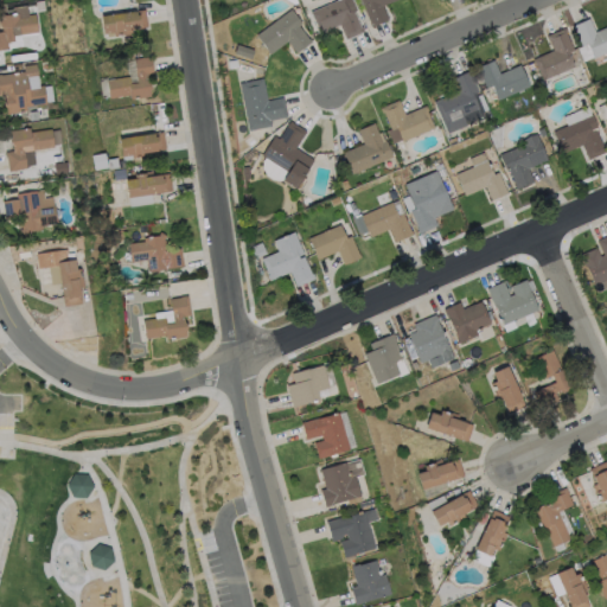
[(353,12),(360,29),(363,27),(364,32),(346,40),(339,25),(319,34),(317,30),(318,30),(311,13),(339,0),(351,0),(357,11),(353,12)]
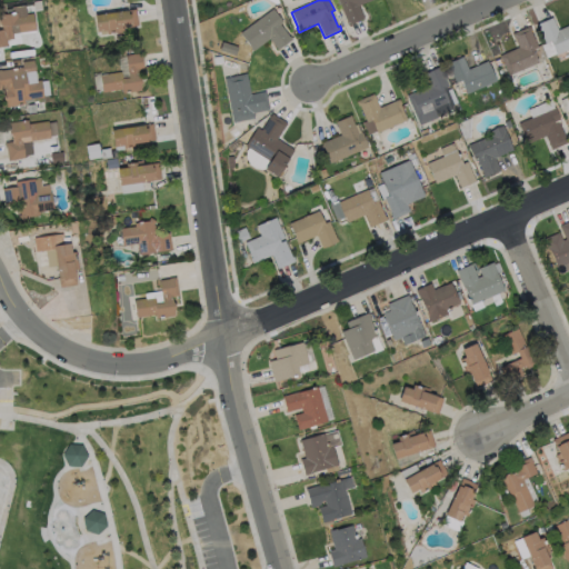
[(365,19),(349,26),(337,0),(372,0),(359,7),(365,19)]
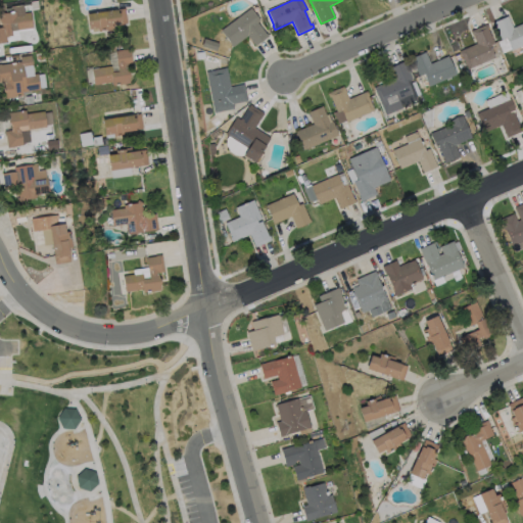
[(257,22),(266,35),(267,34),(269,36),(255,46),(248,37),(233,47),(221,31),(251,8),(259,20),(257,22)]
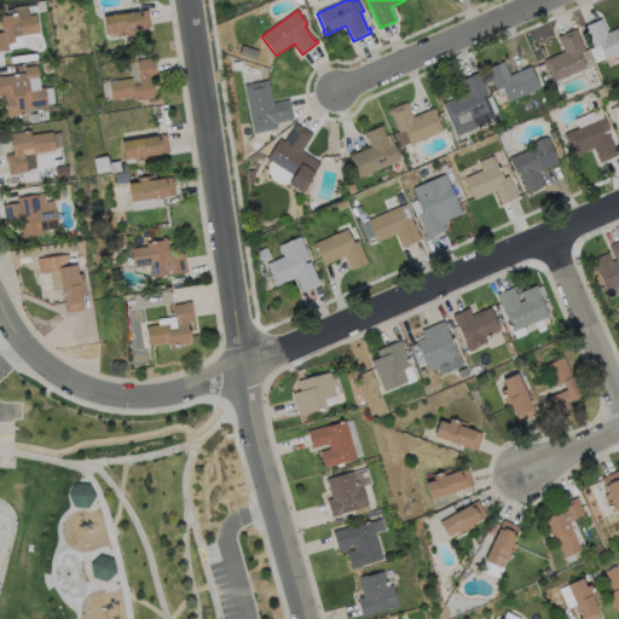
[(137,30),(138,35),(116,38),(116,34),(106,35),(103,17),(149,11),(151,29),(137,30)]
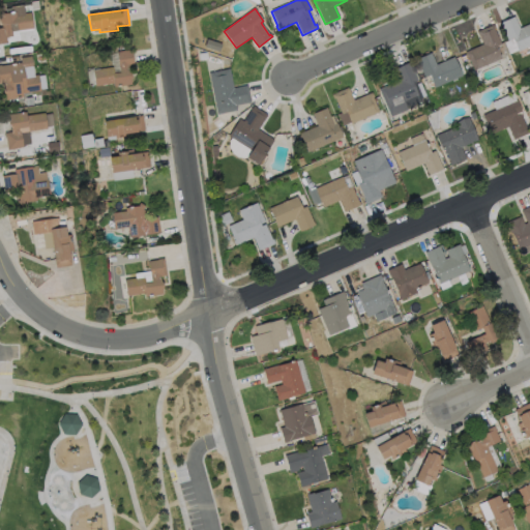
[(0,12),(1,11),(4,13),(16,12),(17,16),(31,13),(33,29),(12,32),(12,36),(6,37),(7,43),(0,43),(0,28),(1,28),(0,21),(1,19),(0,18),(0,12)]
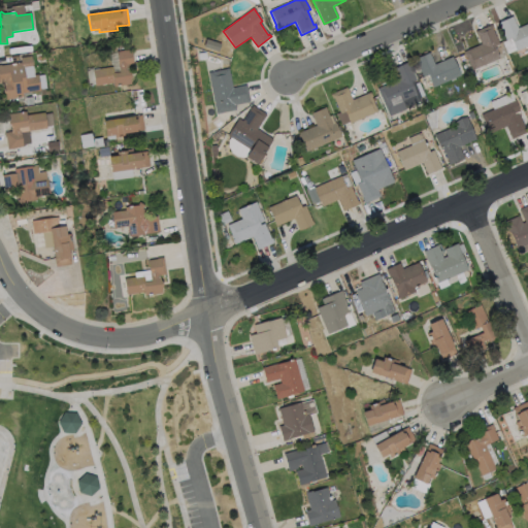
[(513,17),(518,29),(527,24),(527,45),(517,52),(510,39),(506,41),(498,24),(513,17)]
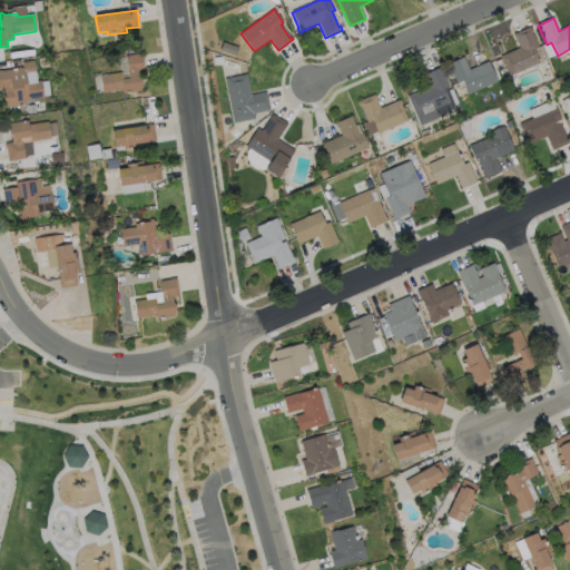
[(540,64),(509,77),(500,57),(520,48),(513,35),(531,27),(532,31),(539,48),(534,50),(540,64)]
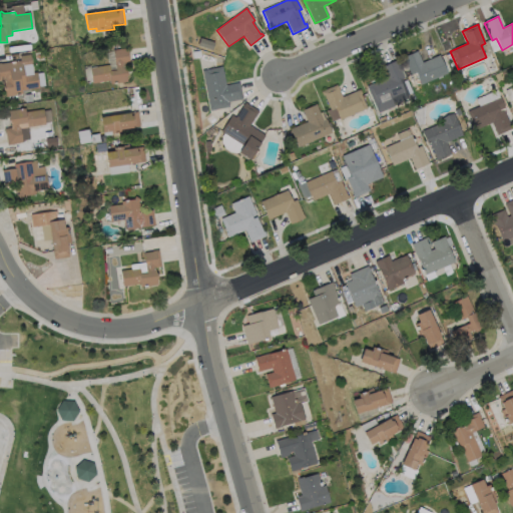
[(214,43),(211,50),(198,46),(200,38),(214,43)]
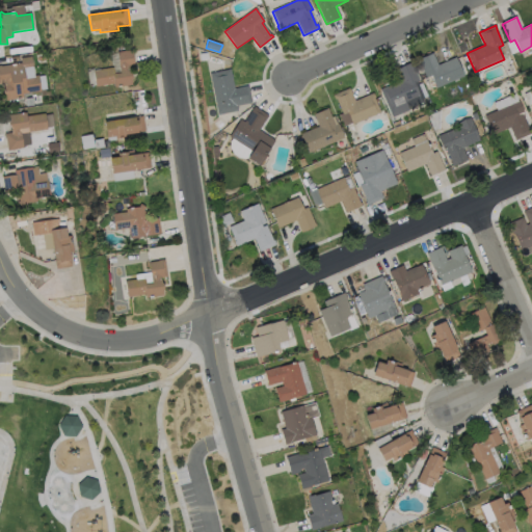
[(209,59),(202,60),(200,50),(208,53),(209,59)]
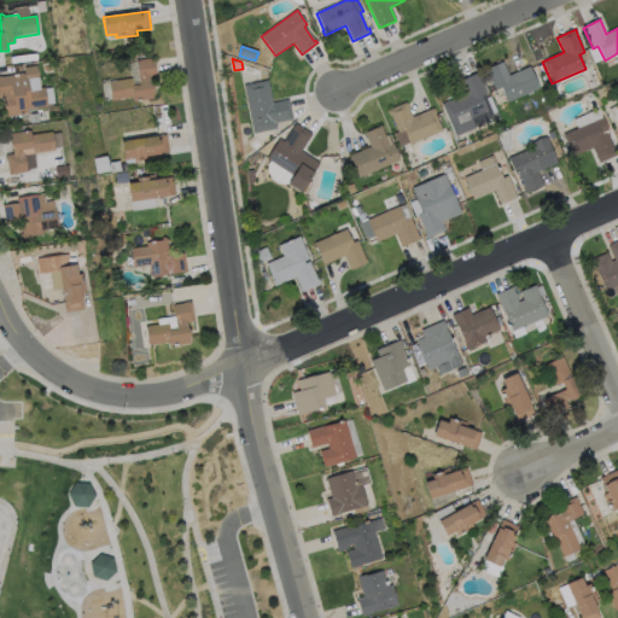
[(152,77),(156,98),(134,101),(133,98),(112,100),(110,82),(132,79),(133,86),(140,85),(136,62),(155,59),(157,76),(152,77)]
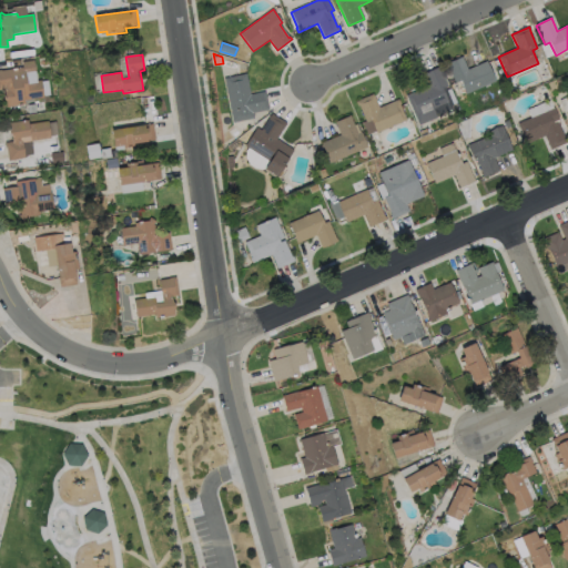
[(463,57),(468,70),(487,61),(496,81),(466,94),(460,81),(455,83),(447,64),(463,57)]
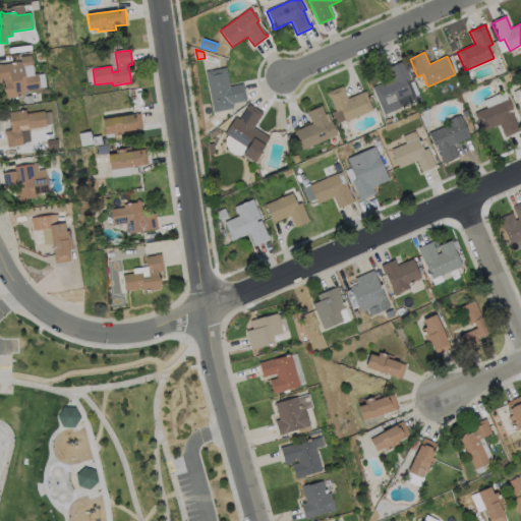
[(32,56),(33,67),(23,68),(24,76),(38,74),(40,90),(22,93),(22,96),(6,99),(5,94),(4,92),(3,87),(4,85),(4,81),(0,81),(0,64),(2,64),(2,65),(21,62),(20,57),(32,56)]
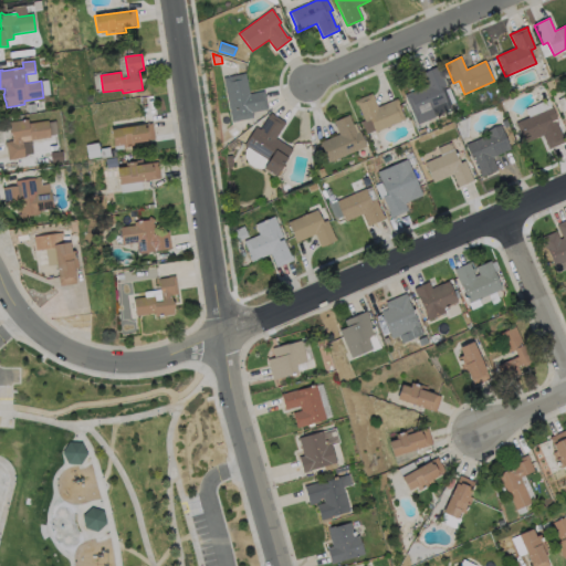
[(435,117),(418,125),(405,96),(427,86),(421,74),(437,67),(446,86),(440,88),(447,102),(431,108),(435,117)]
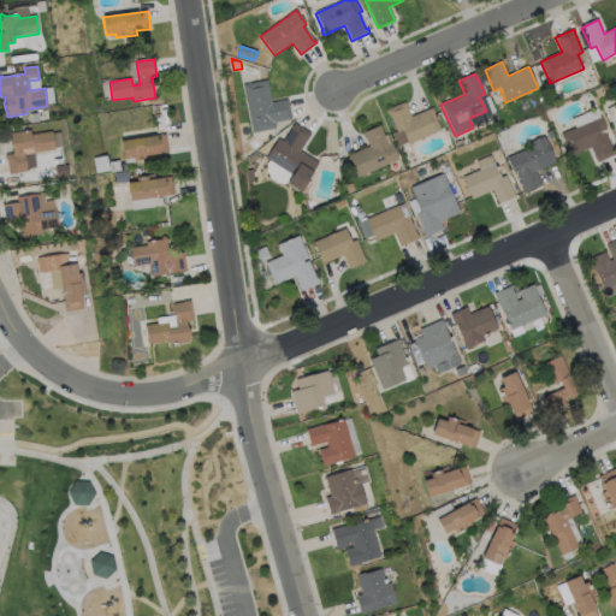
[(267,81),(272,104),(288,100),(291,119),(274,123),(276,129),(253,134),(243,86),(267,81)]
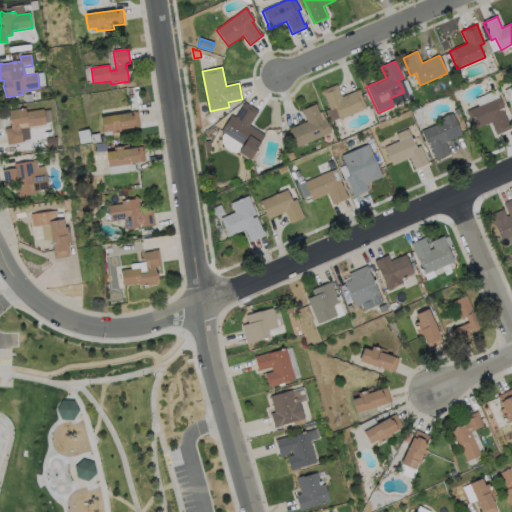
[(504,81),(497,84),(494,75),(501,72),(504,81)]
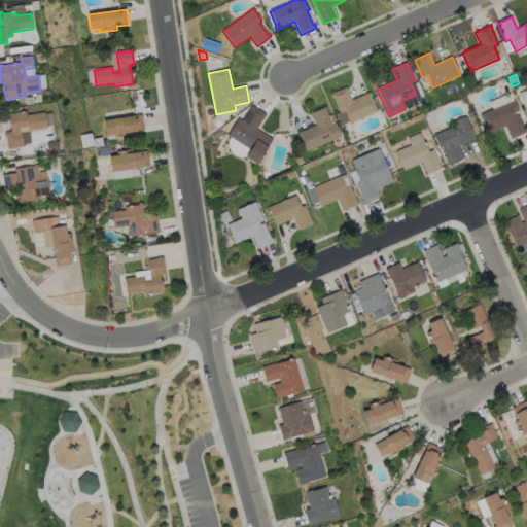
[(526,86),(518,91),(526,114),(526,86)]
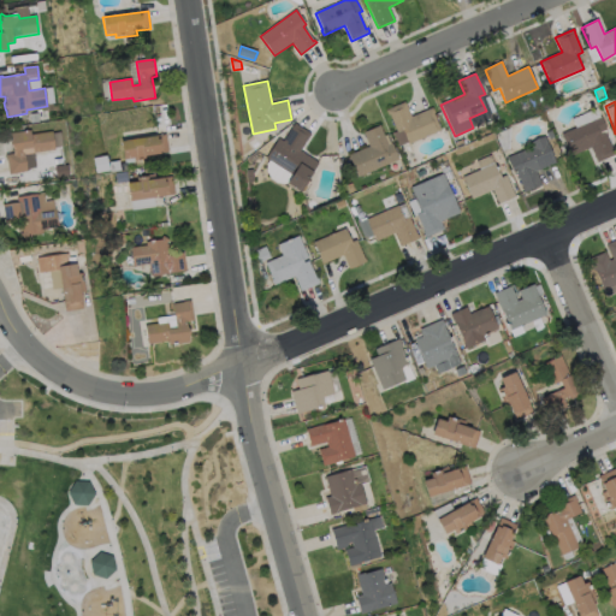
[(404,102),(412,117),(432,108),(434,113),(433,114),(440,130),(409,144),(402,130),(397,132),(390,114),(389,116),(386,111),(404,102)]
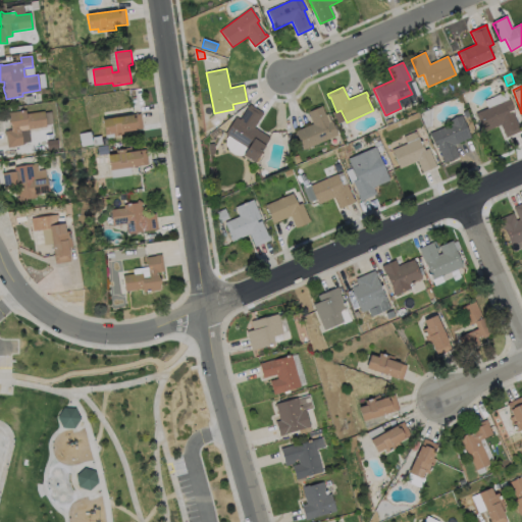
[(512,110),(521,132),(506,138),(501,125),(484,133),(476,114),(509,99),(514,110),(512,110)]
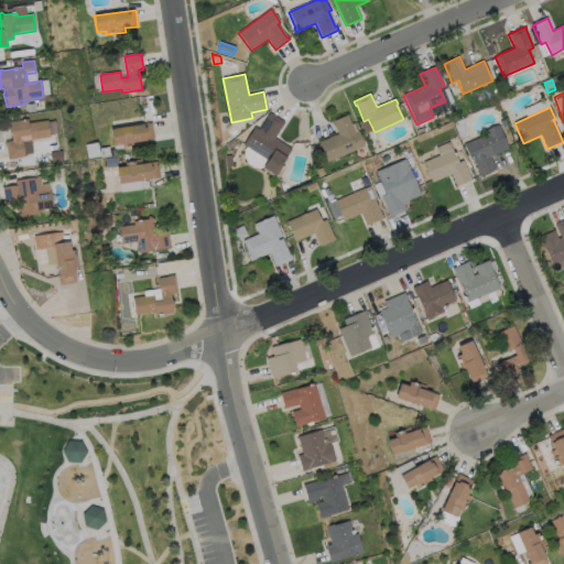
[(284,122),(274,139),(291,149),(275,175),(262,169),(268,160),(243,145),(255,127),(259,130),(270,114),(284,122)]
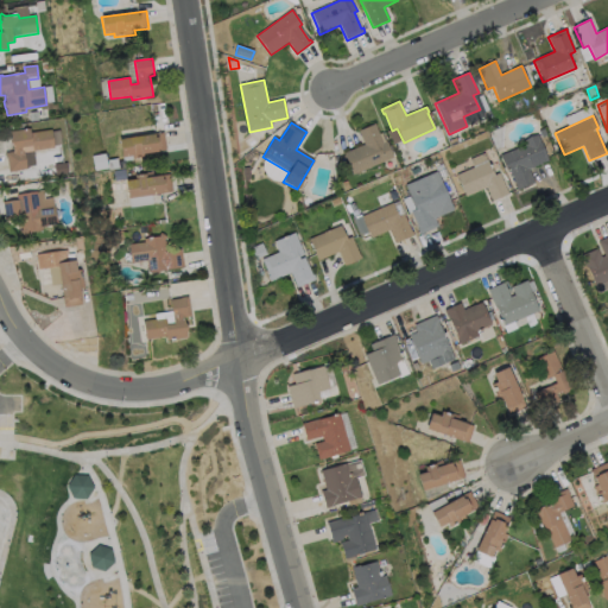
[(374,124),(384,143),(386,141),(393,157),(353,175),(344,153),(365,145),(358,131),(374,124)]
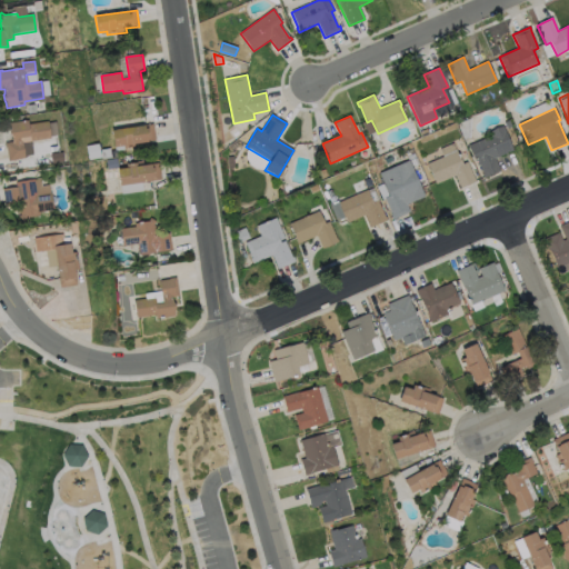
[(471,138),(463,140),(458,125),(471,118),(471,138)]
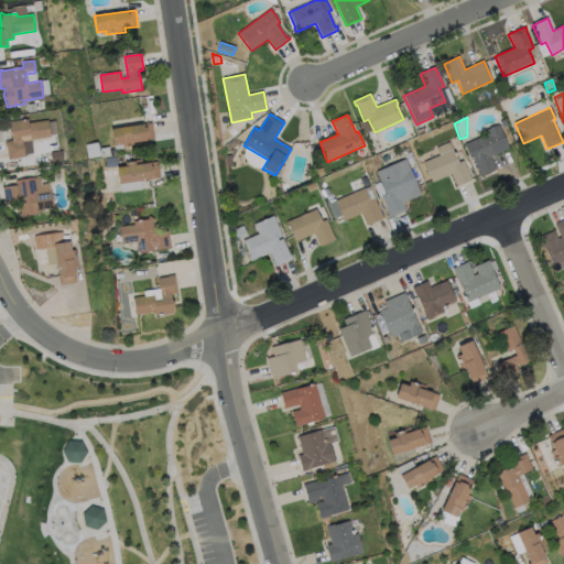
[(28,119),(29,123),(47,121),(50,138),(30,141),(29,134),(22,136),(25,158),(15,159),(15,160),(9,161),(6,142),(12,141),(12,137),(10,134),(9,130),(10,128),(10,122),(28,119)]
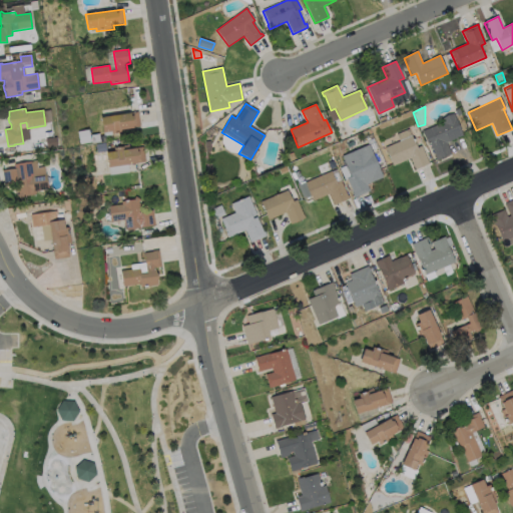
[(126,129),(127,132),(112,135),(112,131),(103,133),(101,118),(138,112),(140,127),(126,129)]
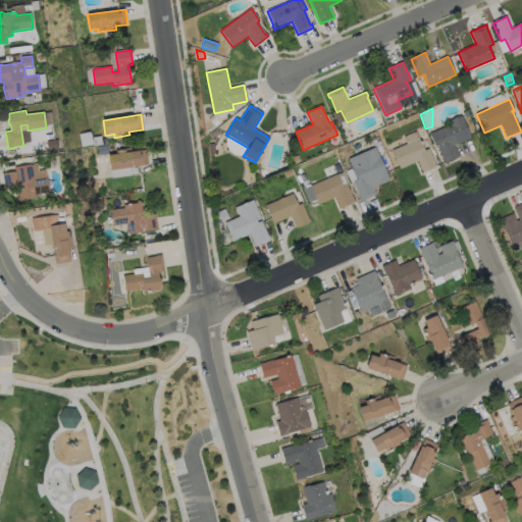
[(454,145),(459,157),(445,163),(442,160),(444,160),(437,146),(435,148),(429,134),(451,125),(449,121),(462,115),(471,138),(454,145)]
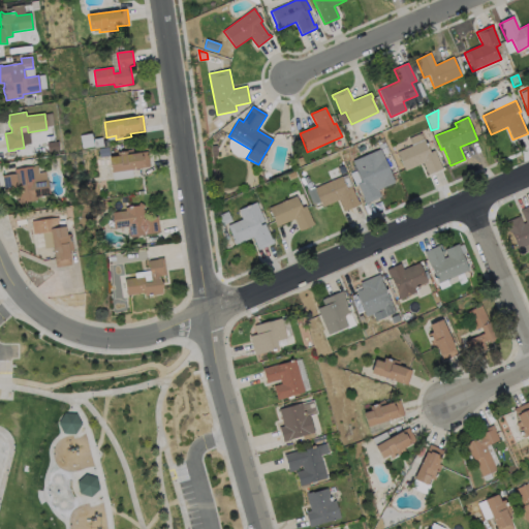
[(103,147),(96,148),(94,139),(102,137),(103,147)]
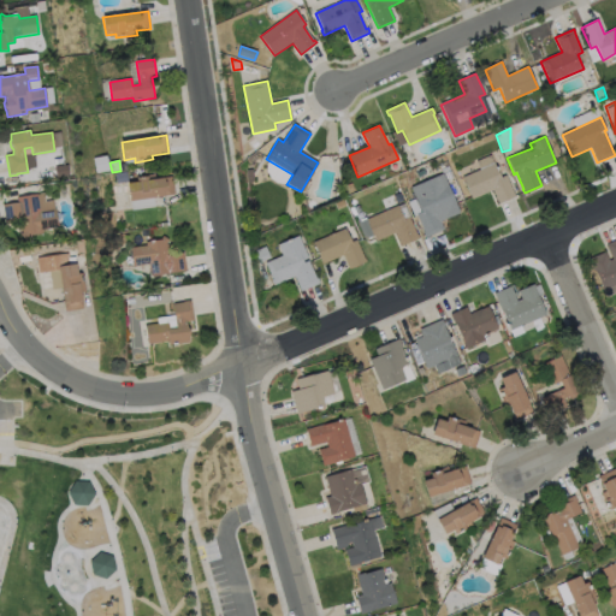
[(450,171),(443,173),(439,165),(446,161),(450,171)]
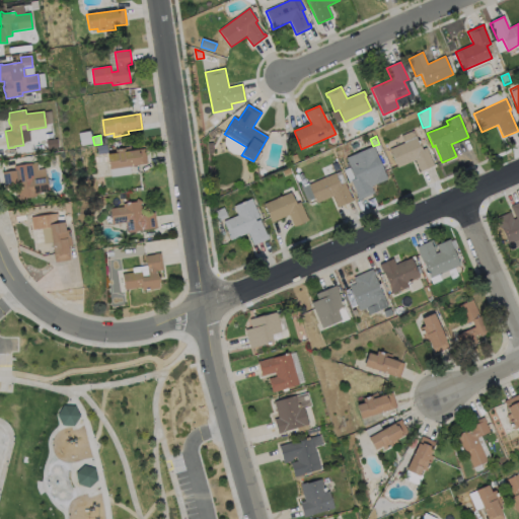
[(365,145),(352,151),(349,146),(351,141),(360,138),(363,140),(365,145)]
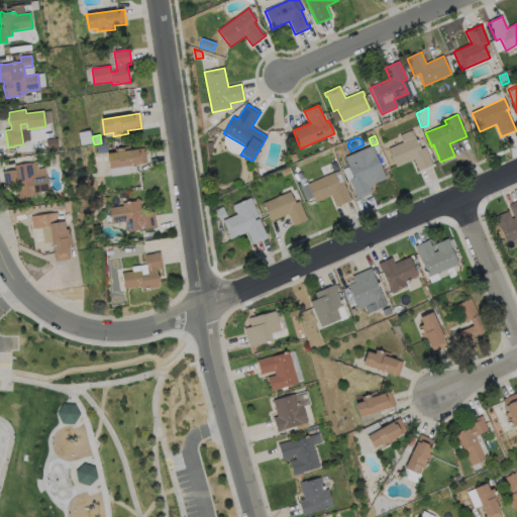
[(415,137),(420,149),(424,147),(432,165),(418,171),(413,160),(397,168),(389,149),(415,137)]
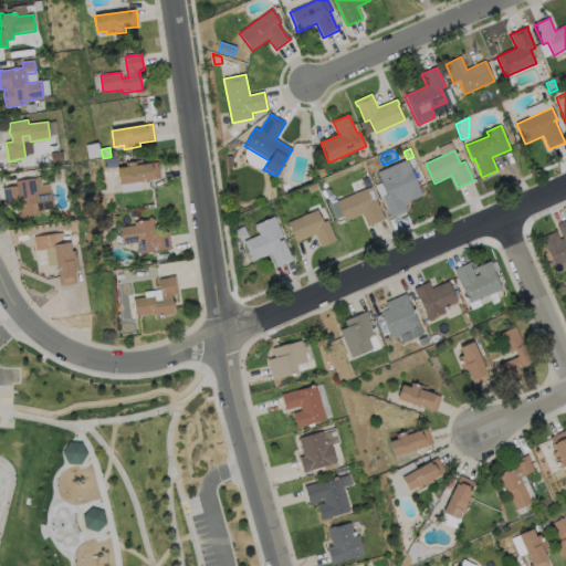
[(118,167),(107,169),(106,159),(117,158),(118,167)]
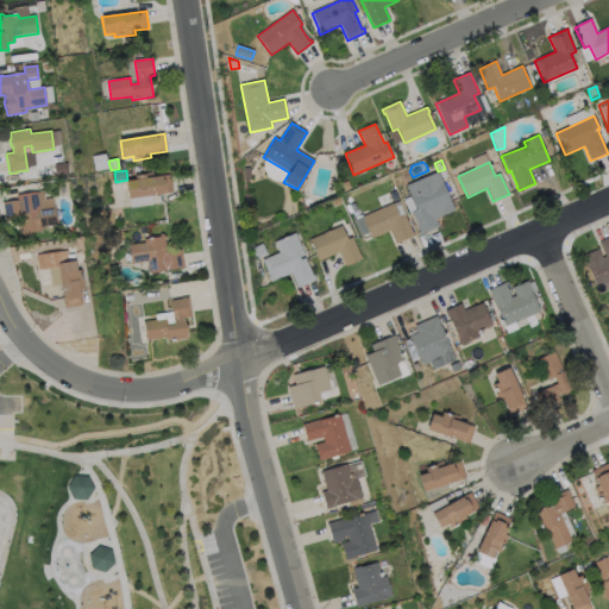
[(439,227),(420,236),(419,231),(420,230),(412,212),(416,209),(407,186),(438,173),(454,211),(435,219),(439,227)]
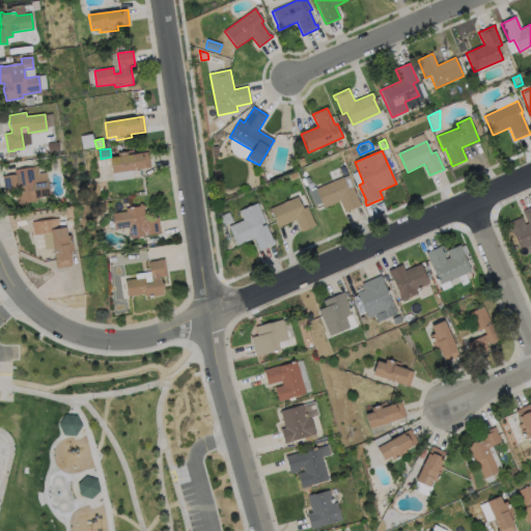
[(134,151),(134,155),(148,152),(150,168),(112,174),(110,159),(118,158),(118,154),(134,151)]
